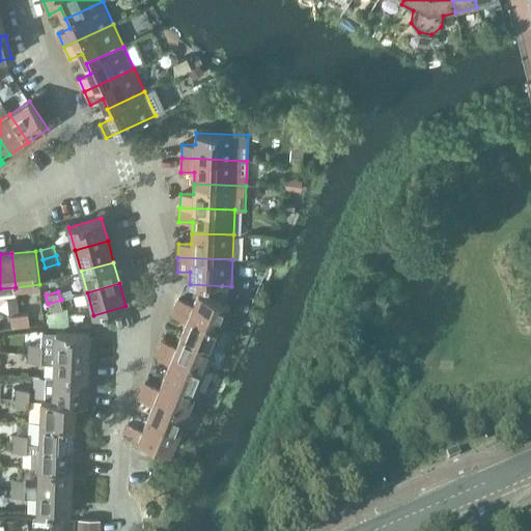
[(178,300),(175,308),(221,327),(230,305),(198,291),(193,305),(178,300)]
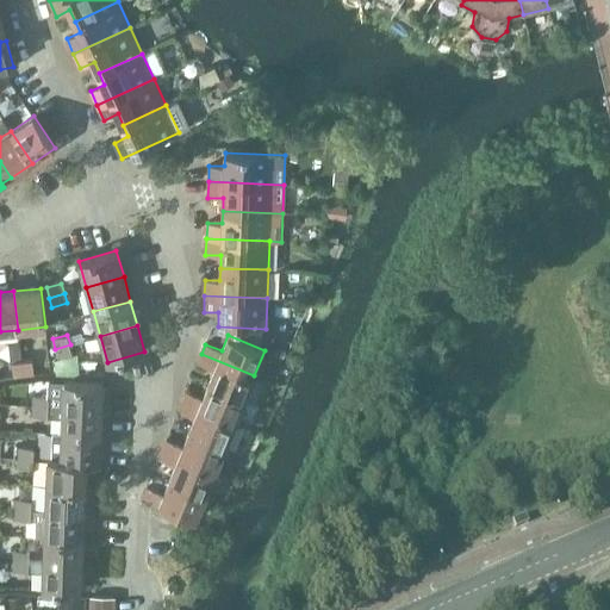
[(70,344),(55,349),(57,359),(73,355),(70,344)]
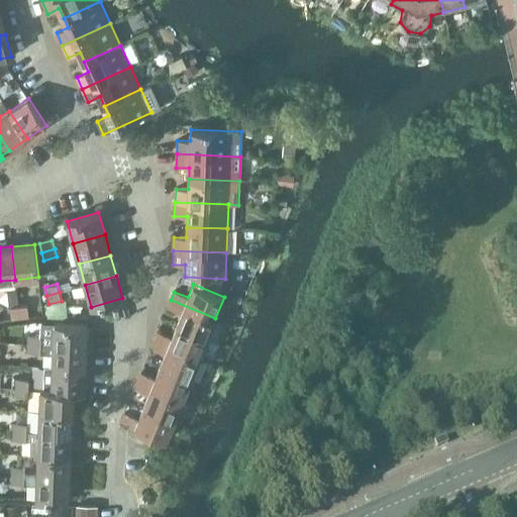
[(182,313),(177,325),(207,338),(215,318),(171,300),(168,308),(182,313)]
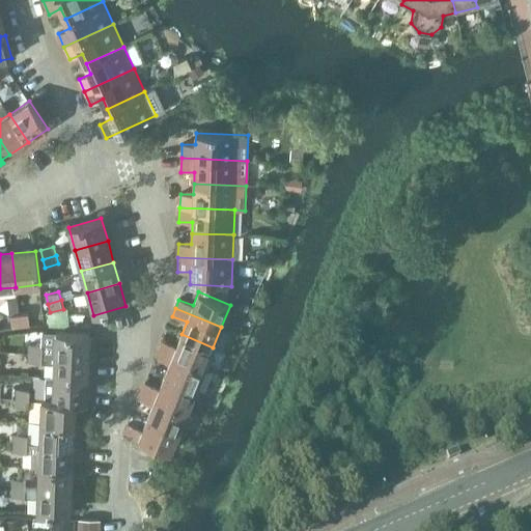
[(28,312),(19,313),(21,328),(29,327),(28,312)]
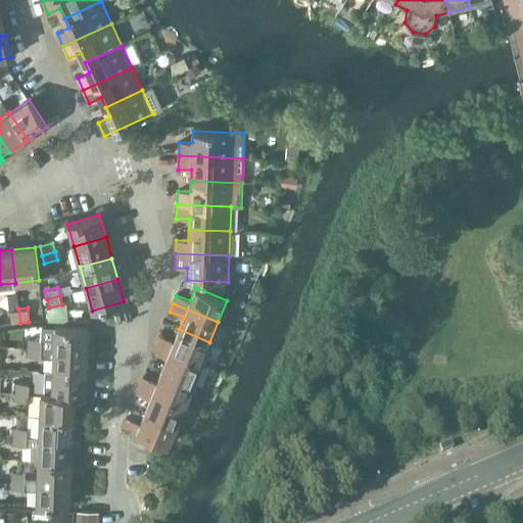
[(9,311),(11,324),(20,323),(18,308),(9,311)]
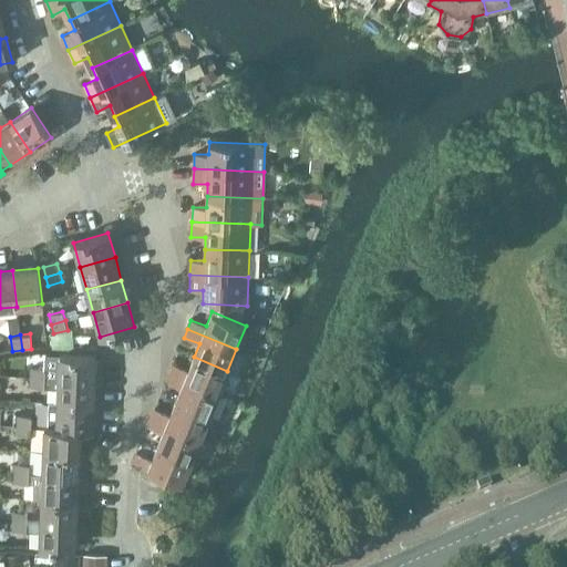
[(60,353),(59,379),(94,380),(95,356),(60,353)]
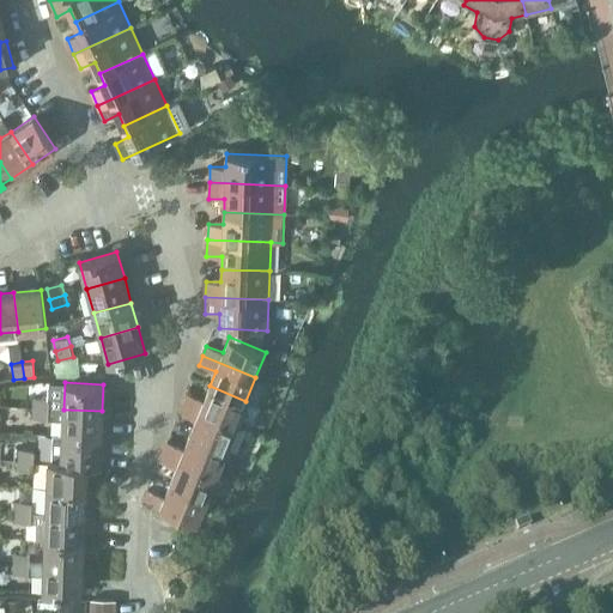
[(187,394),(183,404),(236,425),(246,401),(210,386),(204,400),(187,394)]
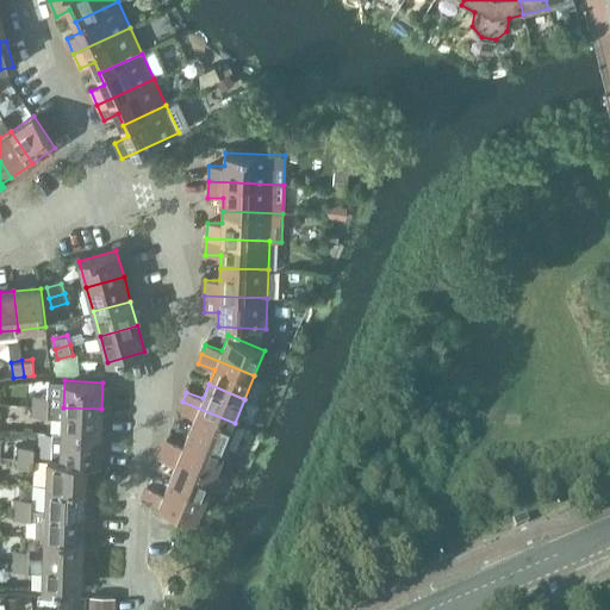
[(49,397),(33,396),(32,406),(49,408),(49,397)]
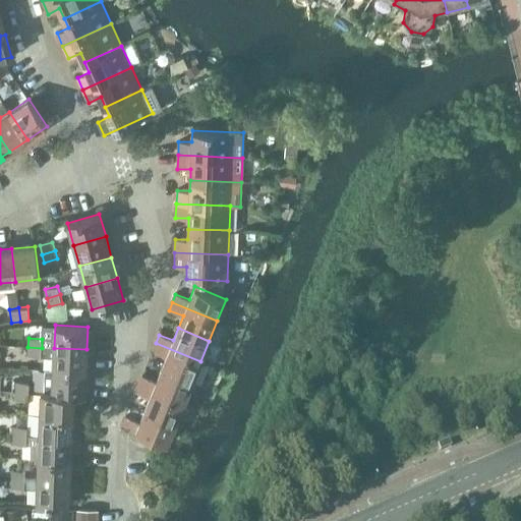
[(166,356),(161,369),(191,382),(200,361),(156,343),(152,351),(166,356)]
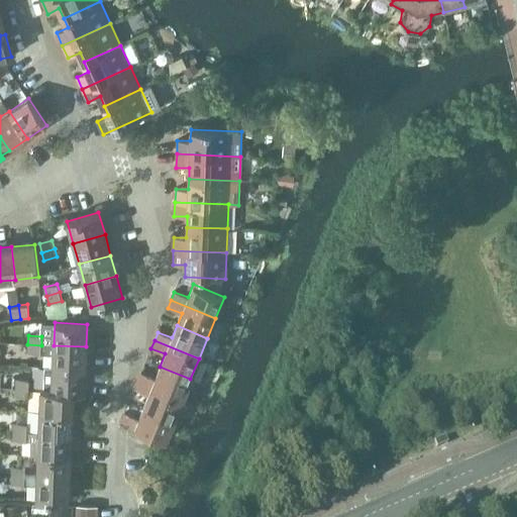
[(53,354),(53,368),(85,369),(86,346),(54,345),(41,345),(27,344),(27,353),(53,354)]
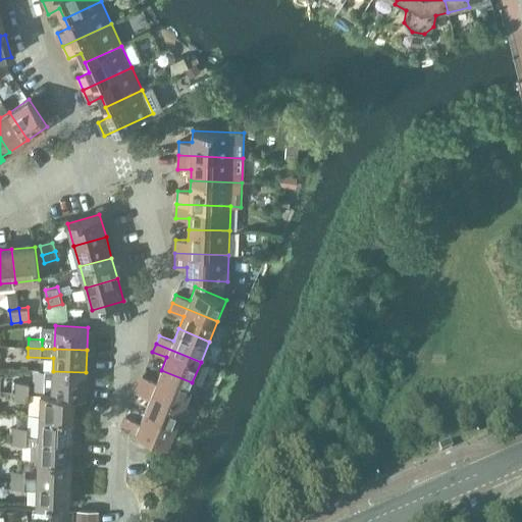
[(142,376),(139,384),(184,403),(192,382),(161,370),(156,382),(142,376)]
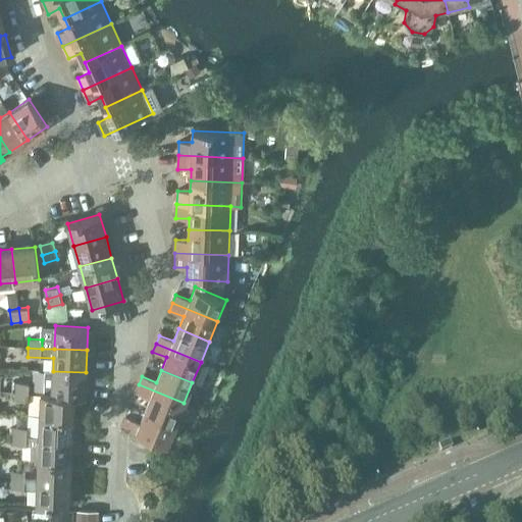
[(53,371),(52,393),(73,394),(73,395),(85,396),(86,372),(53,371)]
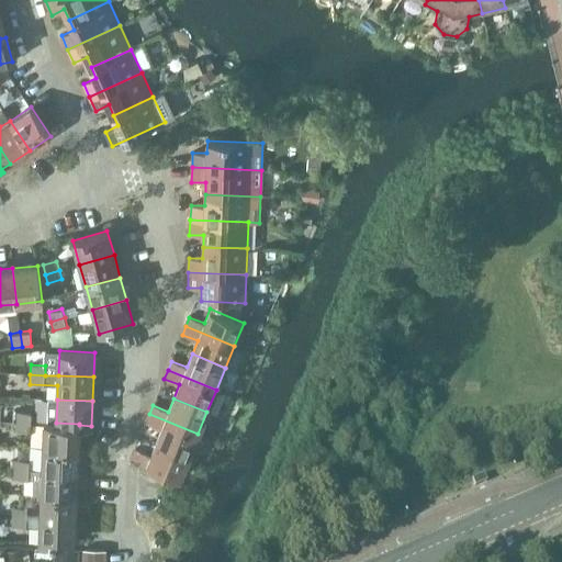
[(17,422),(31,423),(31,413),(17,412),(17,422)]
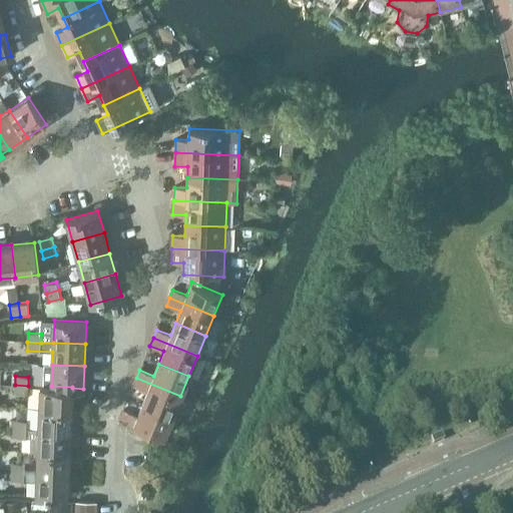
[(147,392),(142,404),(172,416),(180,396),(136,378),(133,386),(147,392)]
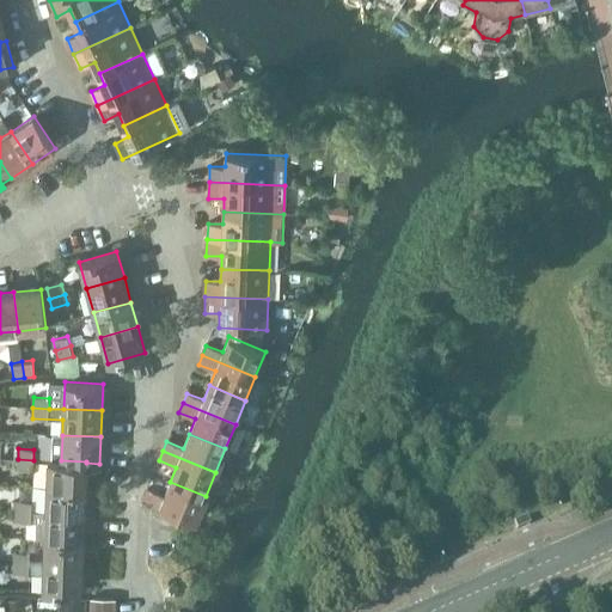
[(34,460),(18,459),(17,470),(34,470),(34,460)]
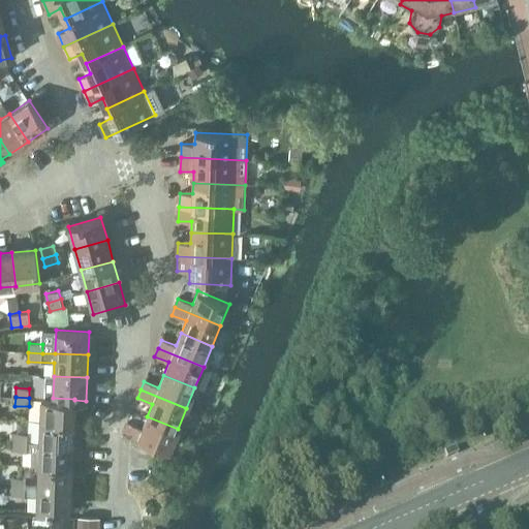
[(41,397),(40,421),(74,422),(74,400),(74,399),(53,398),(41,397)]
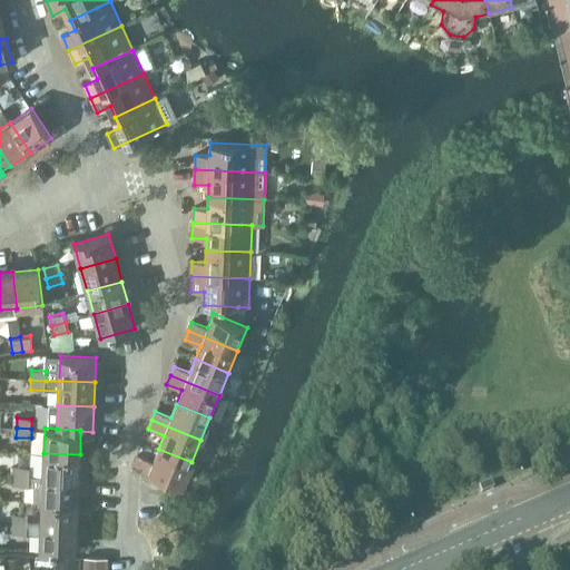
[(192,462),(158,449),(153,462),(137,455),(134,464),(149,471),(148,472),(183,485),(192,462)]
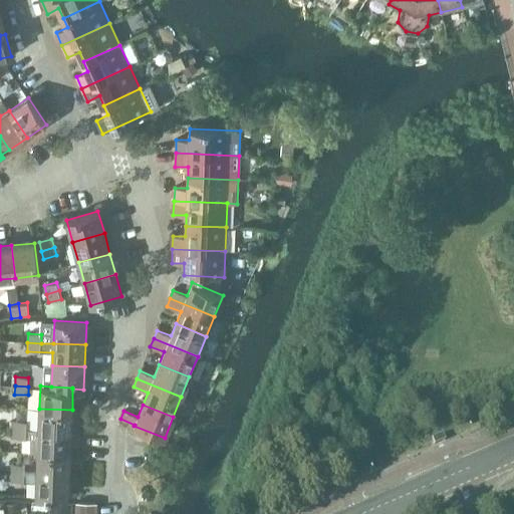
[(38,431),(71,432),(72,410),(39,409),(38,431)]
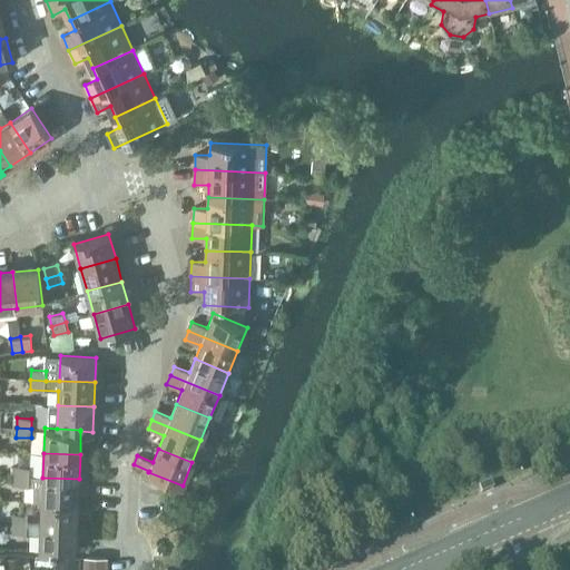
[(15,467),(15,477),(29,477),(30,467),(15,467)]
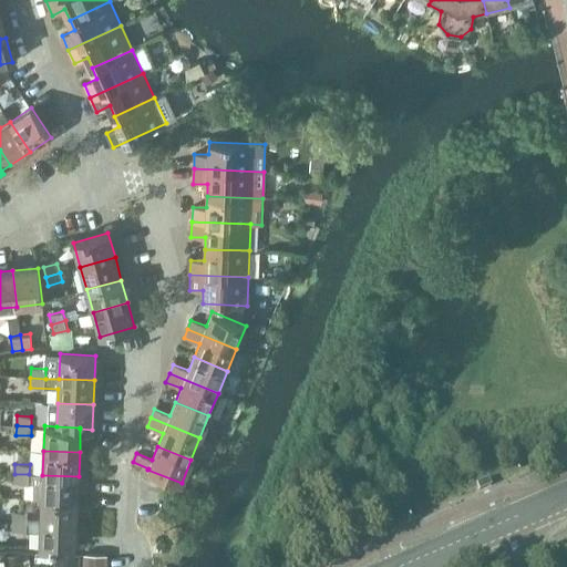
[(29,474),(14,474),(14,483),(29,484),(29,474)]
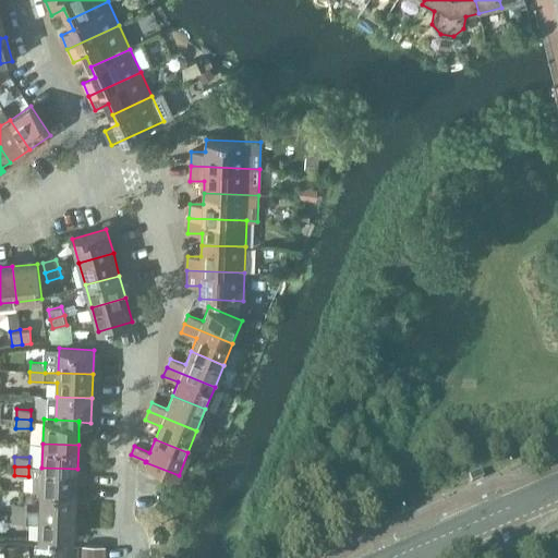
[(76,492),(77,469),(41,468),(40,490),(76,492)]
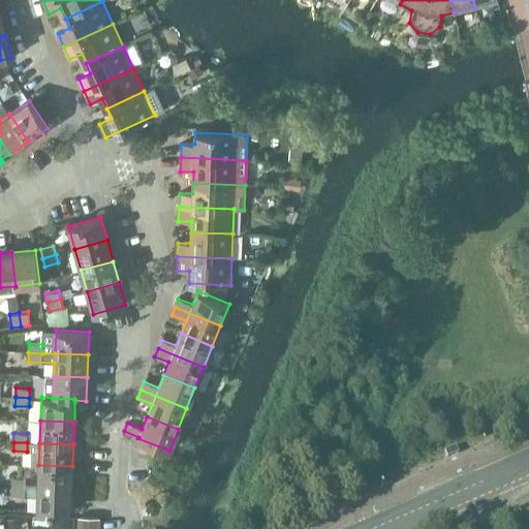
[(71,489),(72,466),(38,465),(37,488),(71,489)]
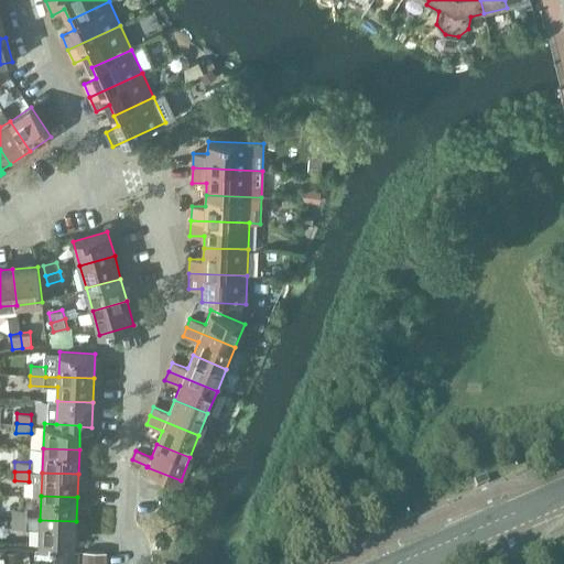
[(12,519),(28,519),(28,510),(13,509),(12,519)]
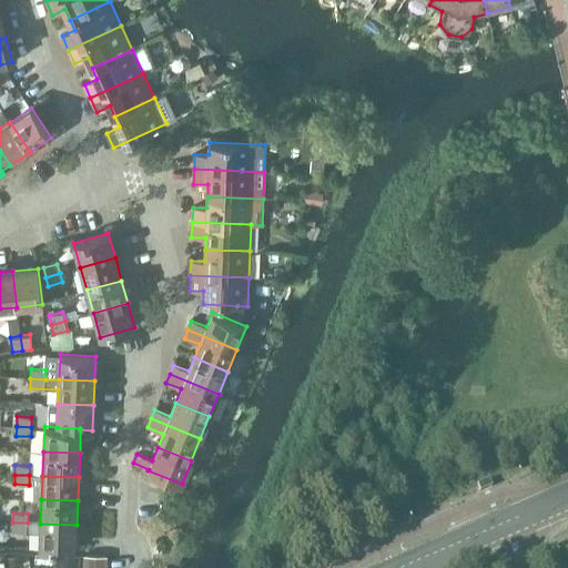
[(28,523),(12,523),(12,533),(27,533),(28,523)]
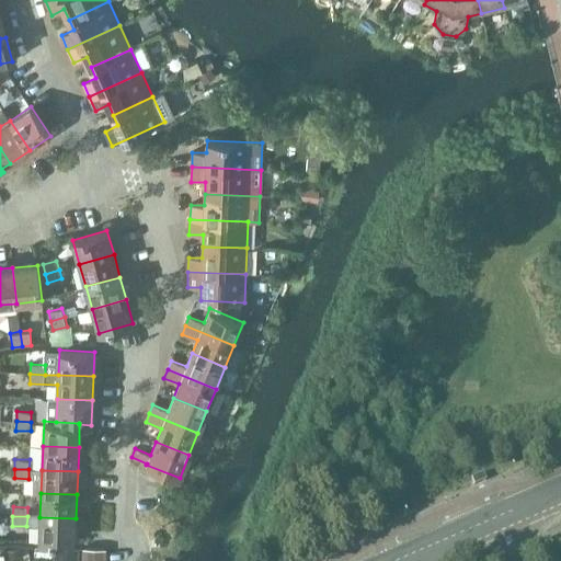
[(75,544),(76,518),(39,517),(27,516),(26,526),(39,526),(39,541),(75,544)]
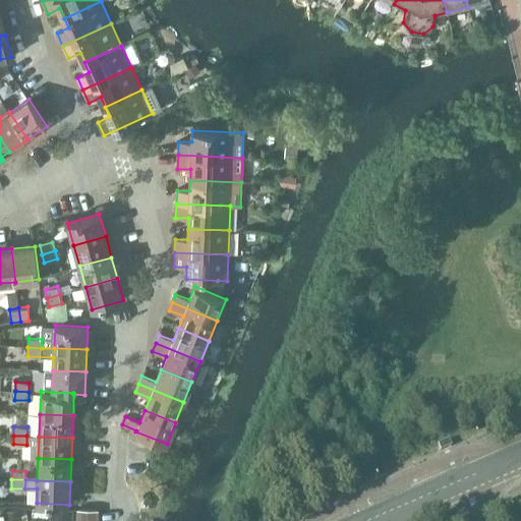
[(70,520),(71,510),(52,509),(52,520),(70,520)]
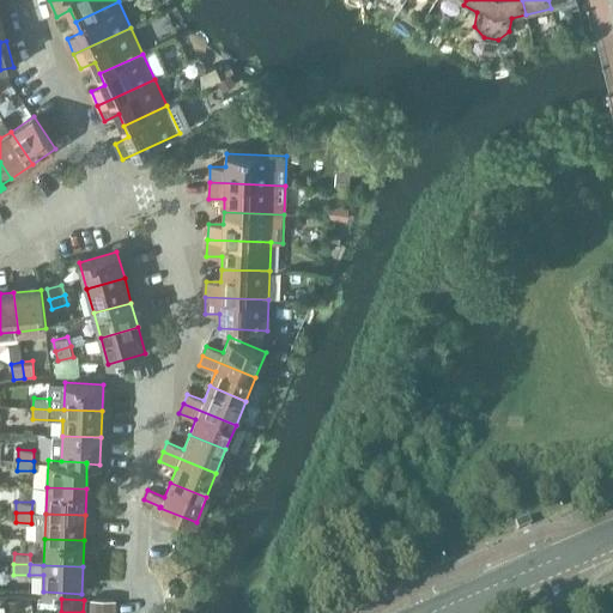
[(114,612),(114,601),(91,600),(91,612),(114,612)]
